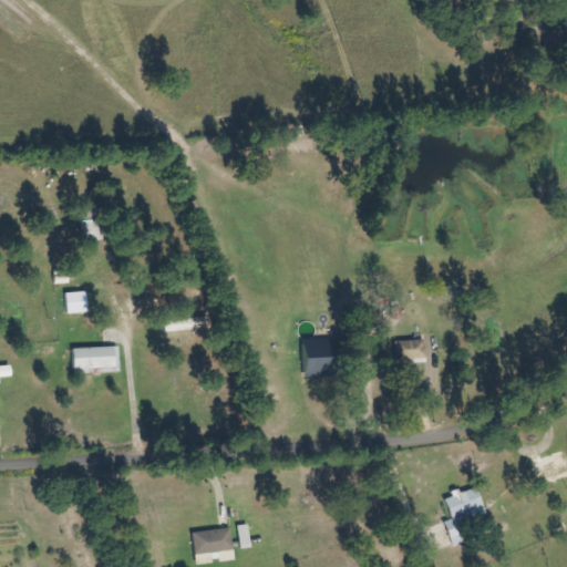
[(100,206),(82,207),(83,241),(101,240),(100,206)]
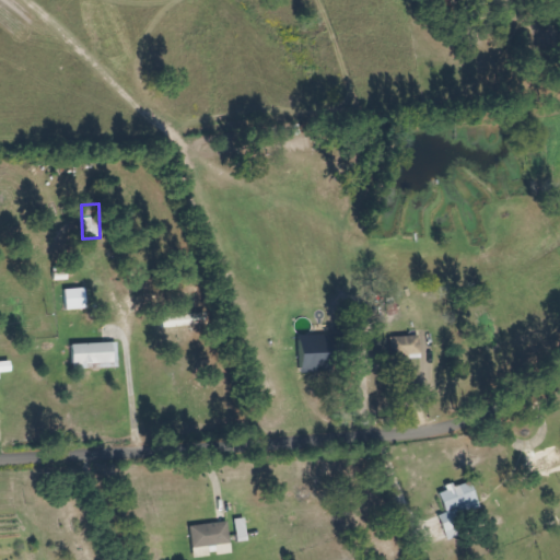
[(66,291),(68,311),(88,310),(86,289),(66,291)]
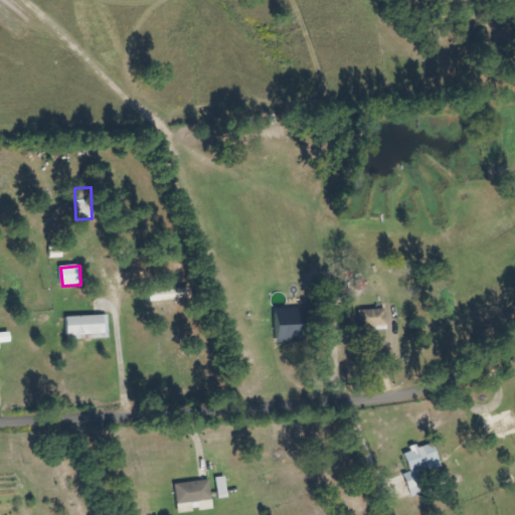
[(174,284),(151,285),(152,302),(188,300),(187,287),(174,288),(174,284)]
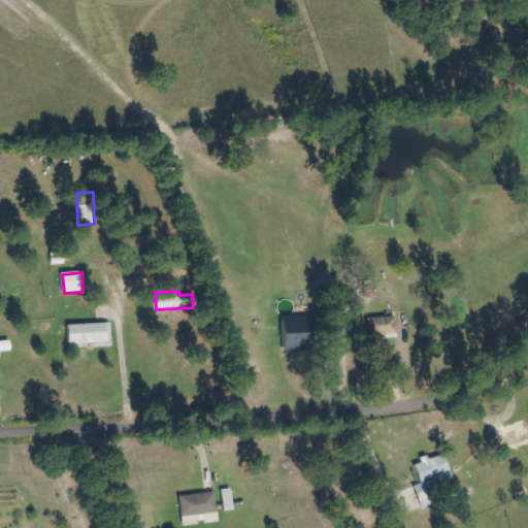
[(369,338),(397,337),(397,318),(368,319),(369,338)]
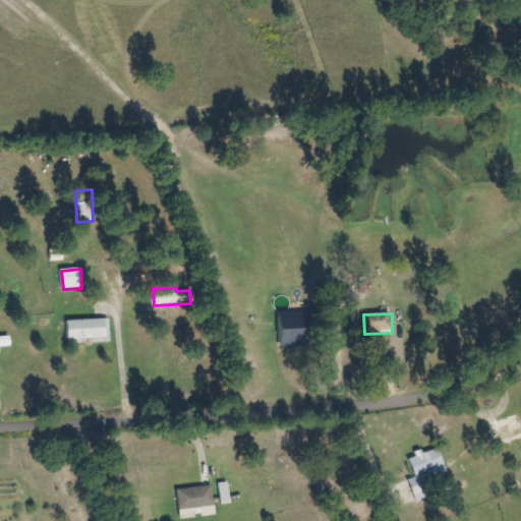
[(68,321),(68,340),(110,339),(110,320),(68,321)]
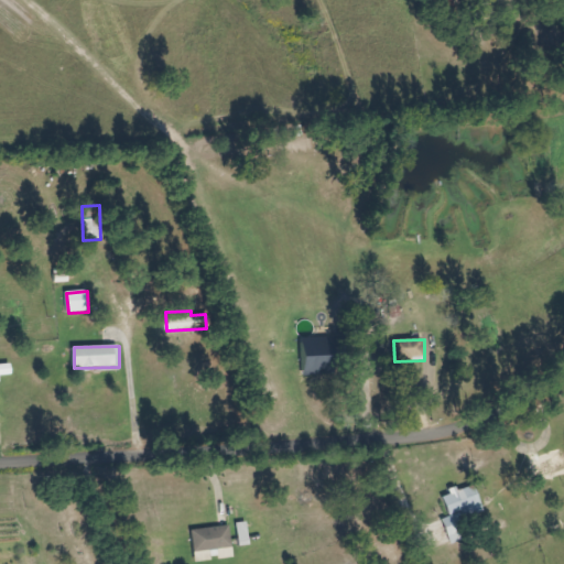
[(303,358),(303,377),(336,376),(336,357),(303,358)]
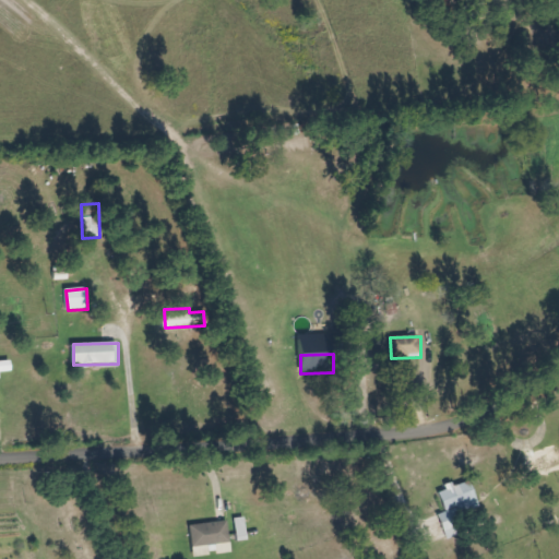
[(0,364),(0,372),(11,372),(10,364),(0,364)]
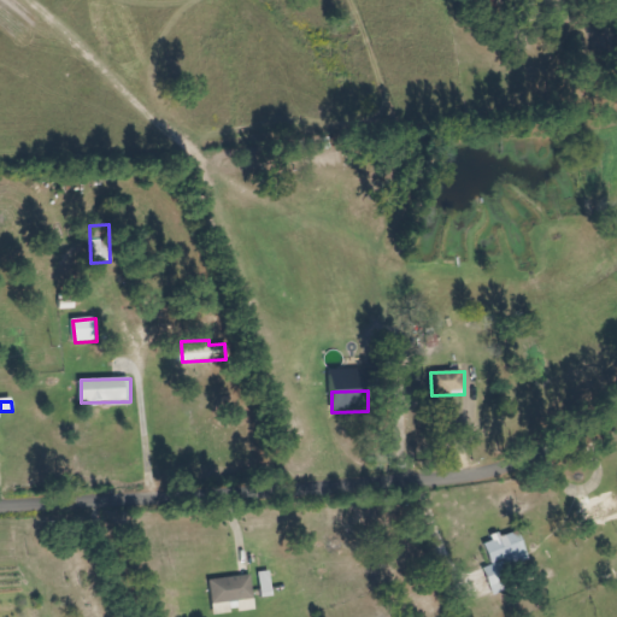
[(532,562),(518,529),(485,544),(494,566),(486,570),(497,597),(506,592),(499,575),(532,562)]
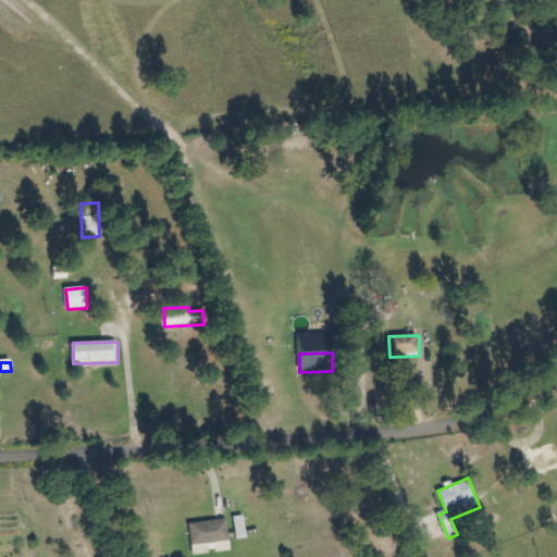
[(229,521),(192,523),(193,556),(209,555),(209,553),(231,552),(229,521)]
